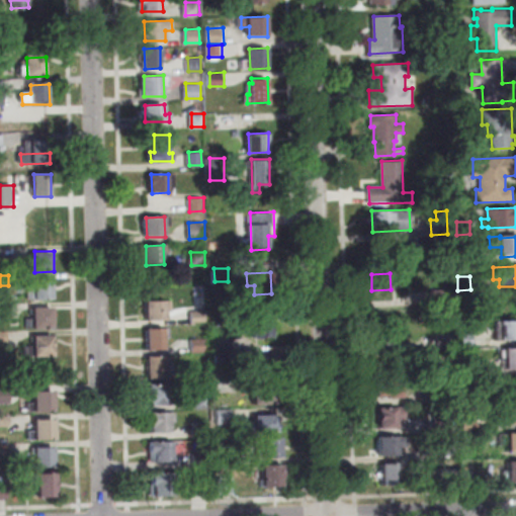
[(35,277),(53,277),(54,298),(30,299),(30,285),(35,285),(35,277)]
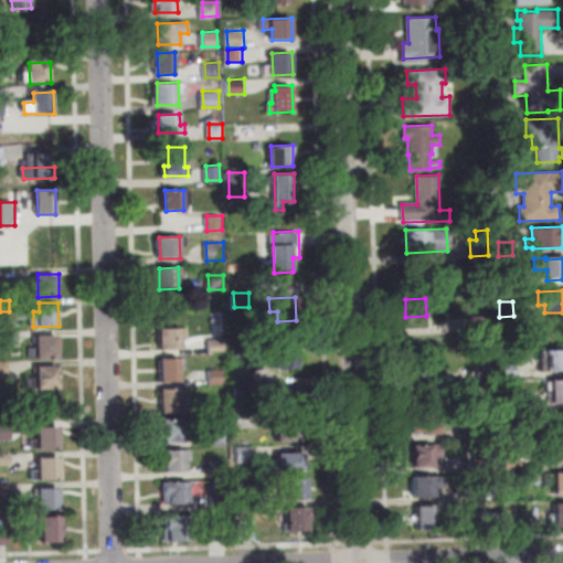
[(486,330),(470,331),(470,316),(486,316),(486,330)]
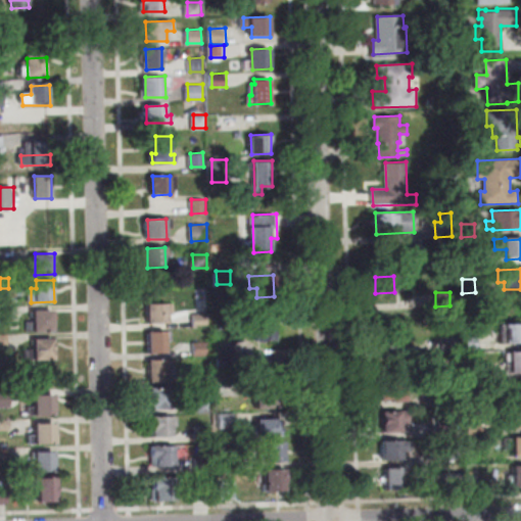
[(150,304),(168,303),(169,324),(150,324),(150,304)]
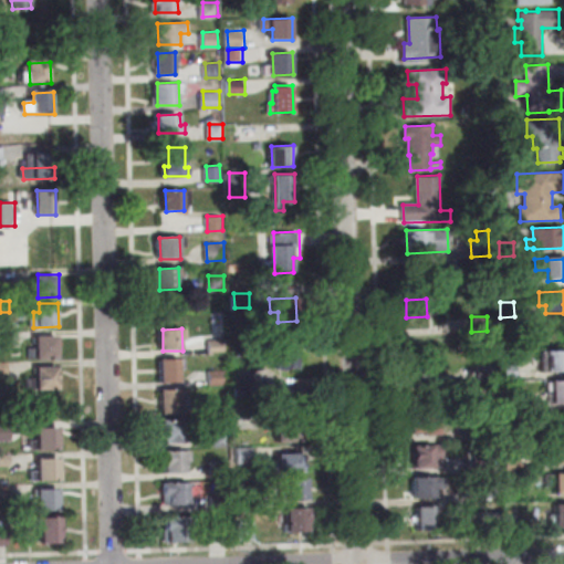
[(0,331),(9,331),(10,345),(0,345),(0,331)]
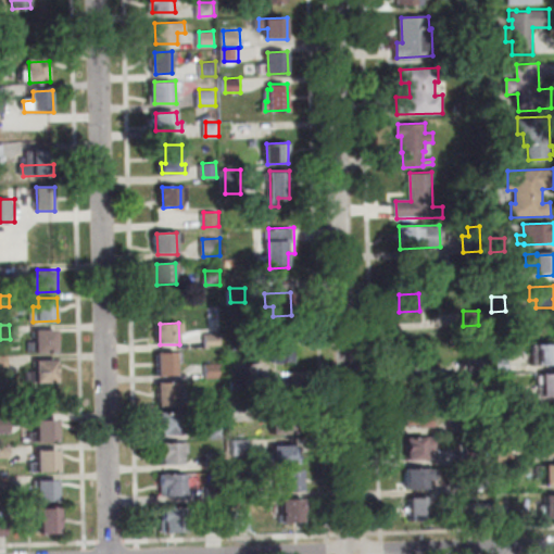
[(268,327),(291,326),(292,363),(273,363),(272,343),(269,343),(268,327)]
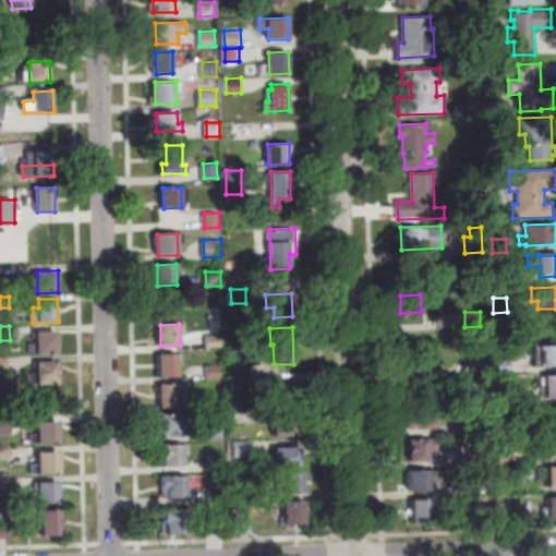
[(56,330),(57,354),(37,354),(37,352),(32,352),(32,341),(37,341),(36,331),(56,330)]
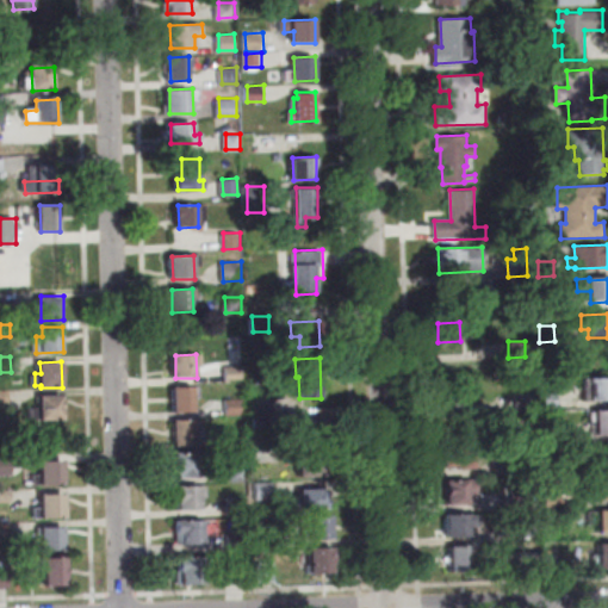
[(227,365),(242,365),(242,380),(227,380),(227,365)]
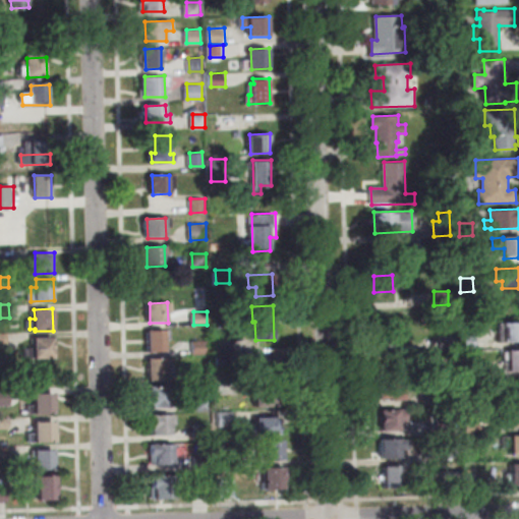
[(518,342),(505,343),(504,323),(518,323),(518,342)]
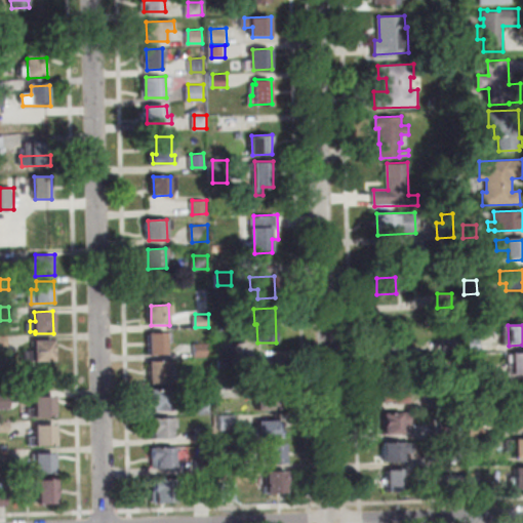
[(150,333),(171,332),(171,342),(168,342),(168,354),(151,355),(150,333)]
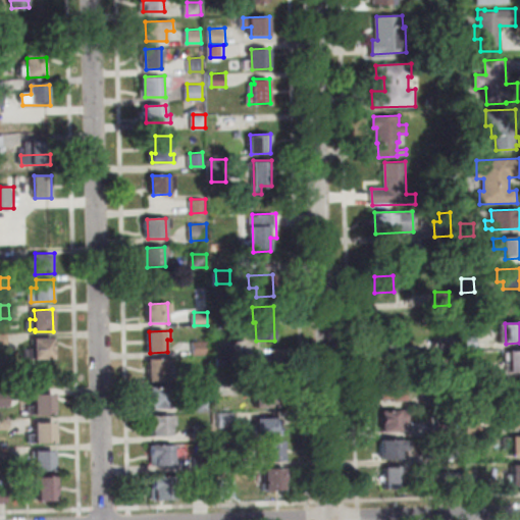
[(0,332),(9,332),(9,345),(0,345),(0,332)]
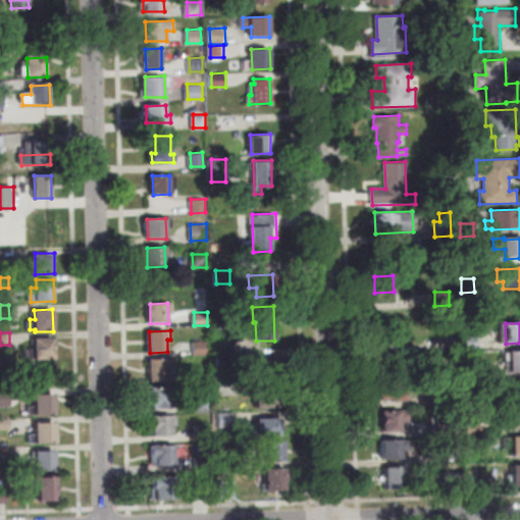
[(464,350),(463,334),(475,334),(476,349),(464,350)]
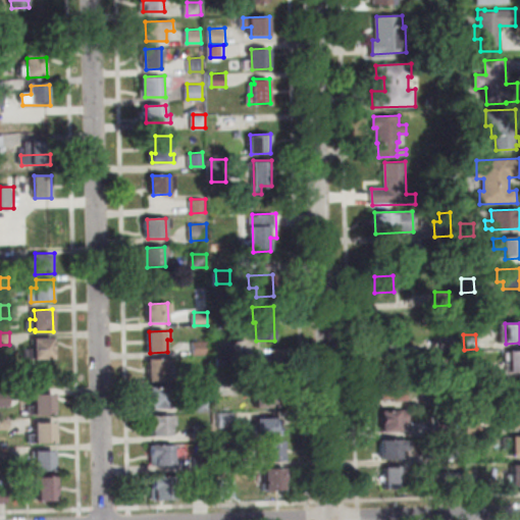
[(442,335),(454,335),(454,348),(443,349),(442,335)]
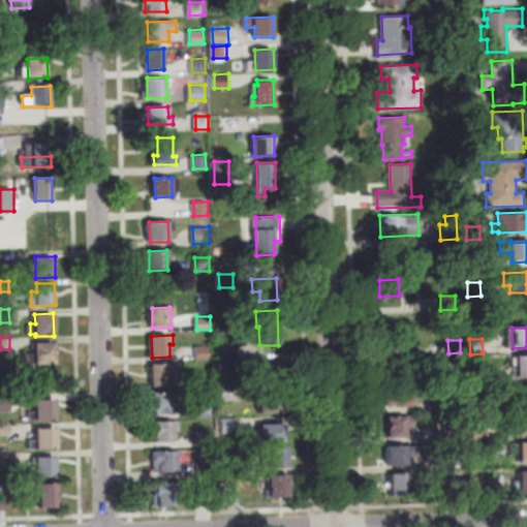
[(239,341),(239,358),(221,358),(221,341),(239,341)]
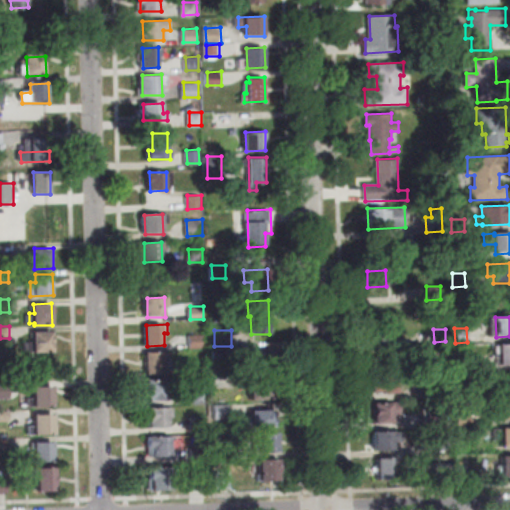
[(35,331),(54,331),(55,353),(35,353),(35,351),(26,351),(26,341),(35,340),(35,331)]
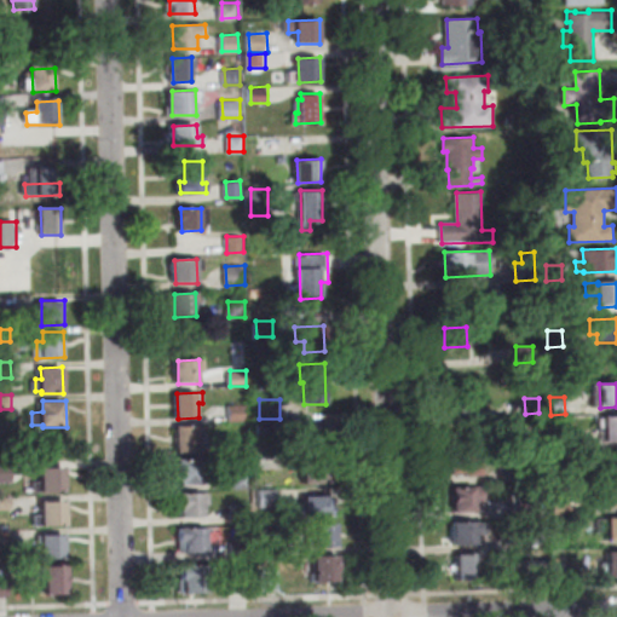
[(231,404),(247,404),(247,419),(231,420),(231,404)]
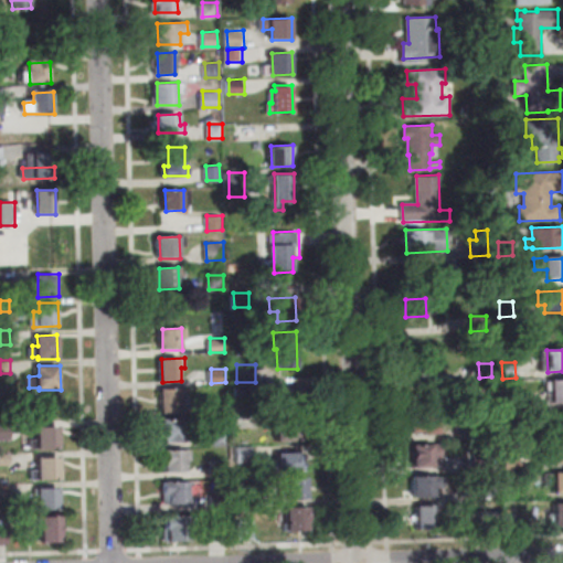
[(562,404),(552,404),(552,393),(546,393),(546,381),(562,380),(562,404)]
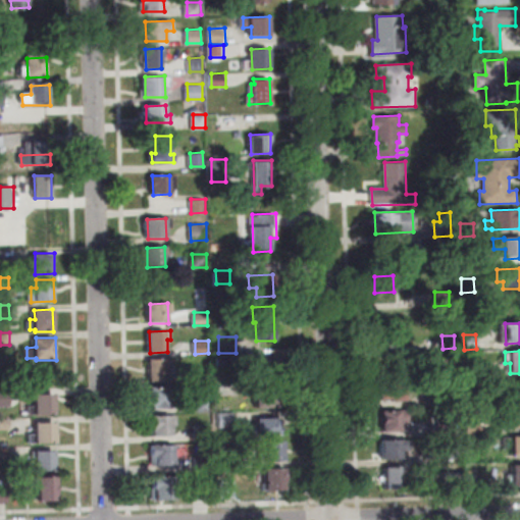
[(218,365),(217,355),(232,355),(232,365),(218,365)]
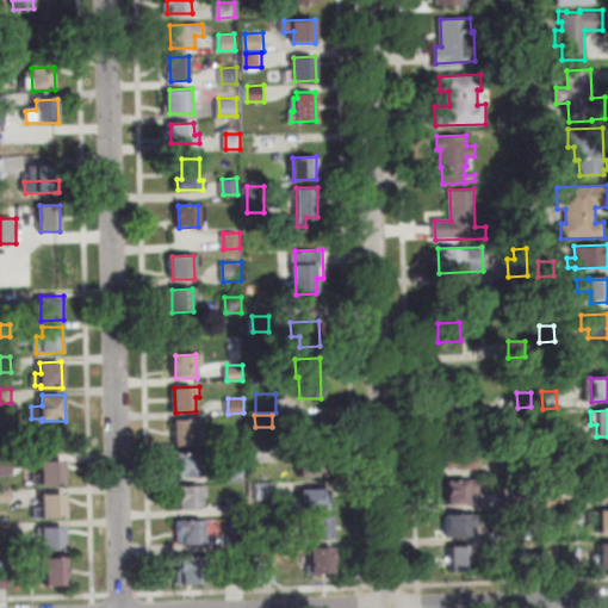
[(177,420),(196,420),(197,445),(177,446),(177,420)]
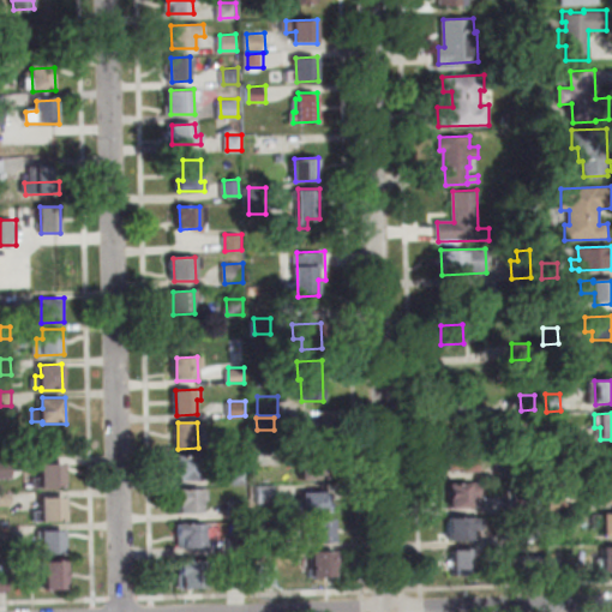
[(328,425),(329,449),(307,449),(307,444),(300,444),(300,435),(306,435),(306,426),(328,425)]
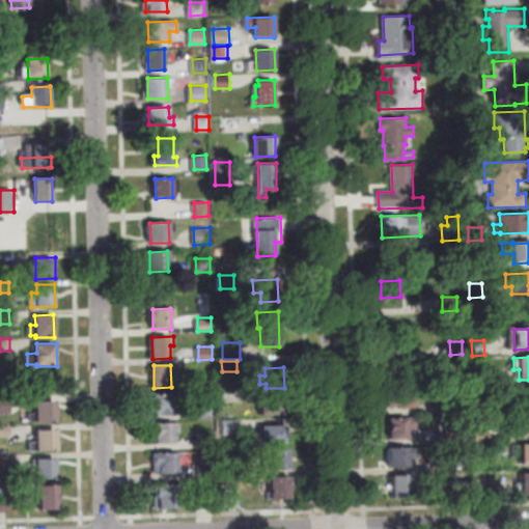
[(485,369),(486,383),(473,383),(472,369),(485,369)]
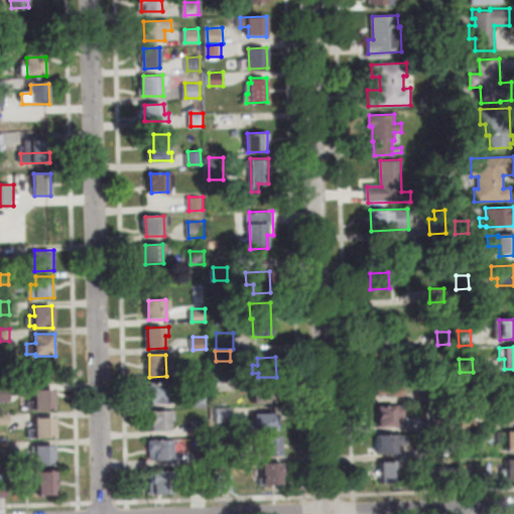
[(179,369),(207,368),(208,378),(179,378),(179,369)]
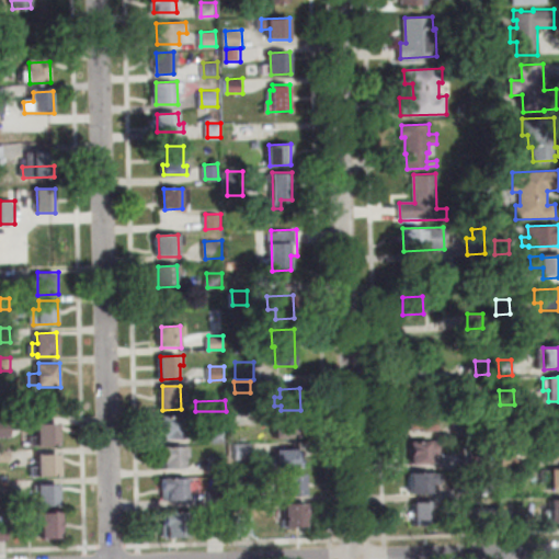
[(189,417),(189,426),(184,426),(184,438),(163,440),(162,417),(189,417)]
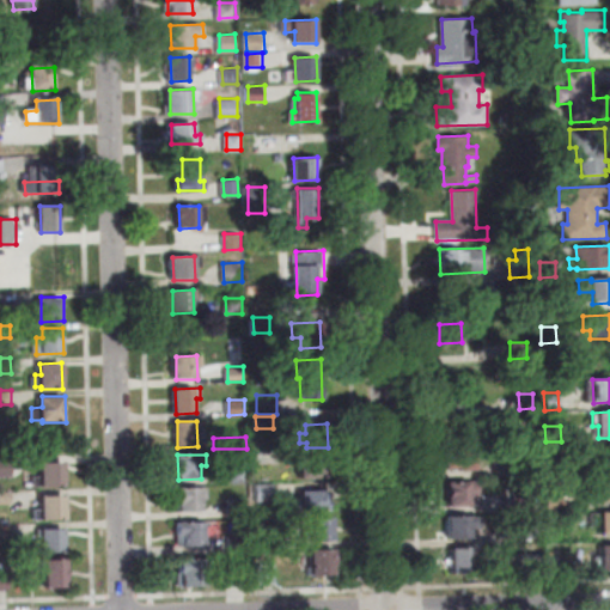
[(0,475),(0,457),(13,457),(14,475),(0,475)]
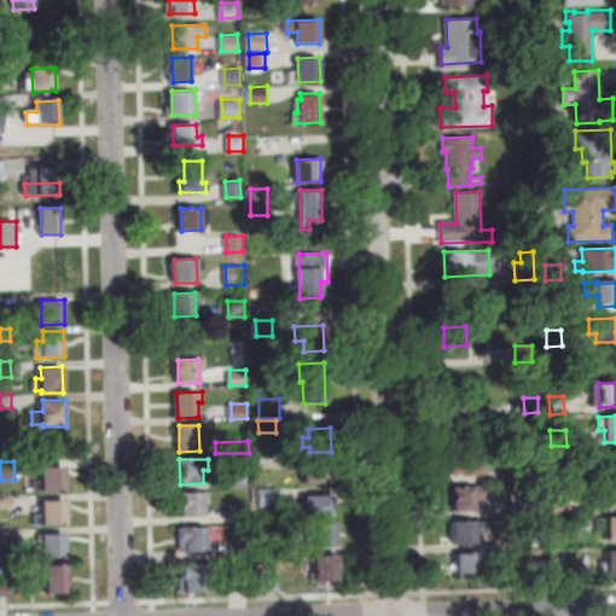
[(45,468),(69,466),(69,492),(36,492),(36,481),(45,481),(45,468)]
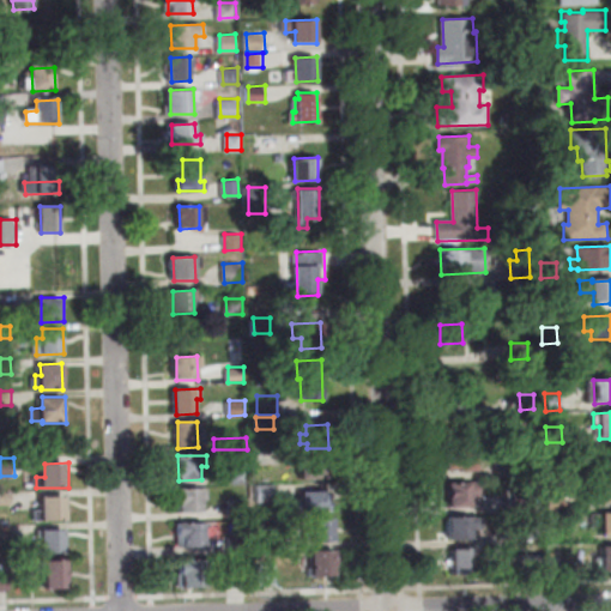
[(229,471),(246,470),(247,482),(229,482),(229,471)]
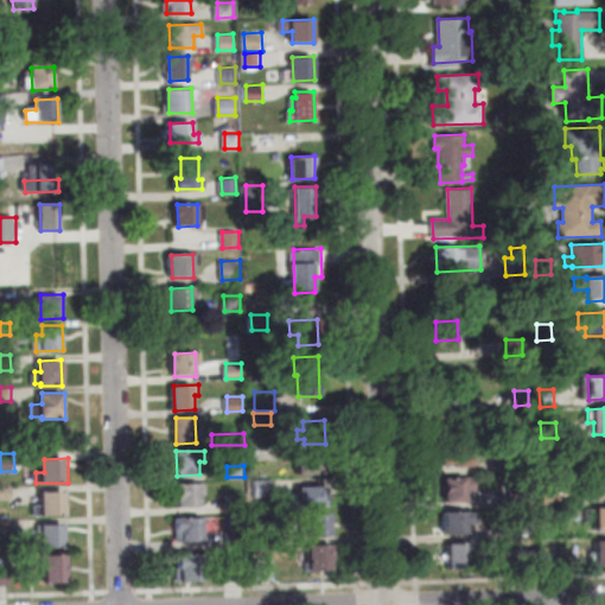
[(583,490),(583,467),(604,466),(604,500),(592,500),(591,490),(583,490)]
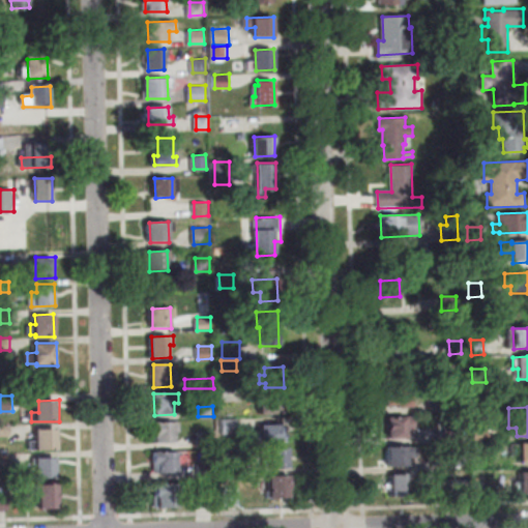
[(415,430),(407,431),(407,440),(388,441),(387,418),(414,417),(415,430)]
